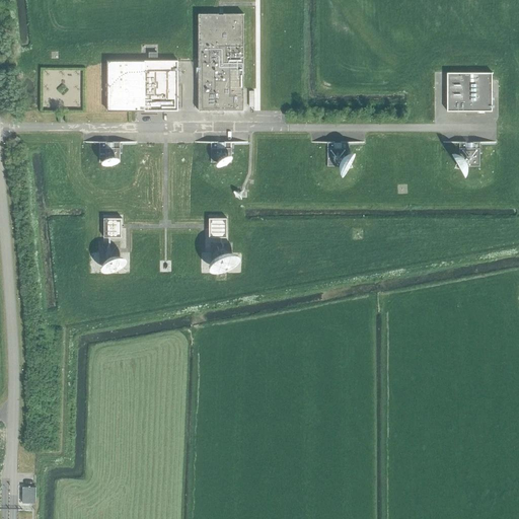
[(243,14),(198,14),(198,112),(243,112),(243,14)]
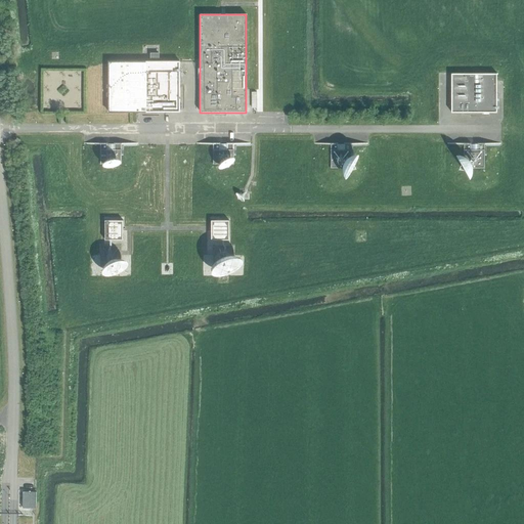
[(107,112),(179,112),(179,61),(159,61),(159,53),(149,53),(149,61),(107,61),(107,112)]
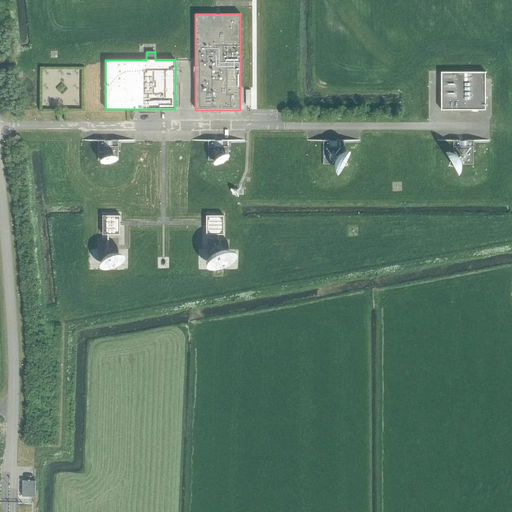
[(441,72),(441,110),(485,110),(485,72),(441,72)]
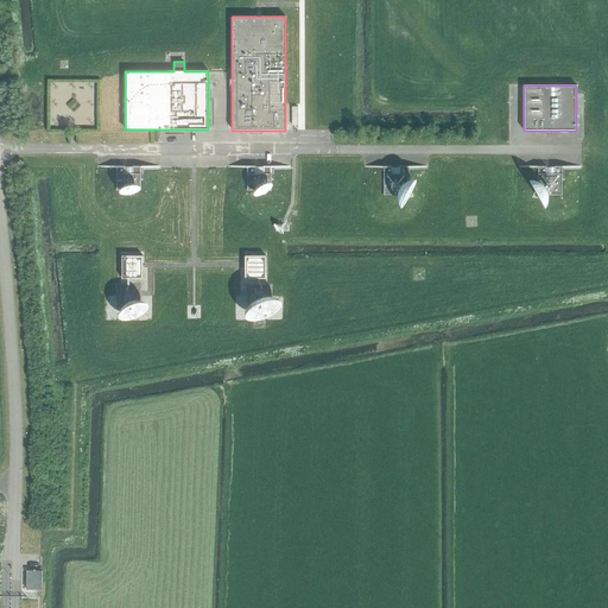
[(607,118),(595,118),(595,130),(607,130),(607,118)]
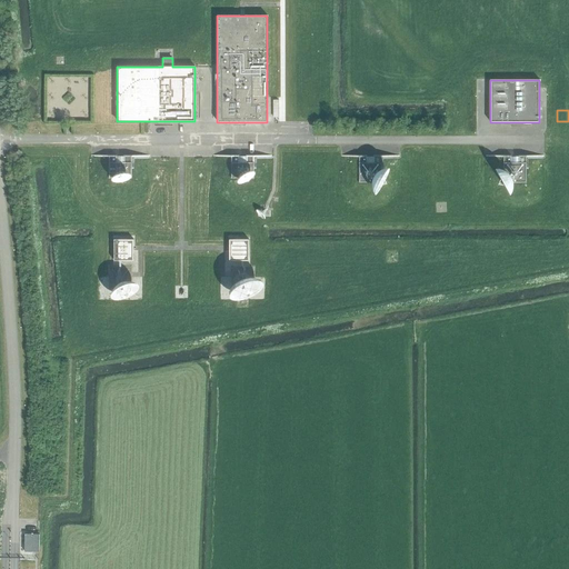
[(568,131),(558,132),(558,155),(568,153),(568,131)]
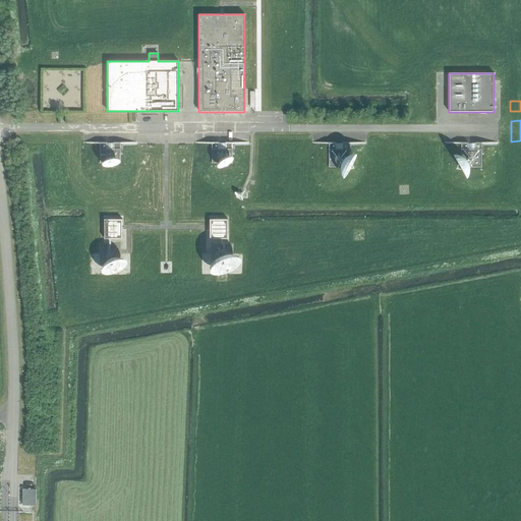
[(120,163),(120,149),(100,149),(100,163),(120,163)]
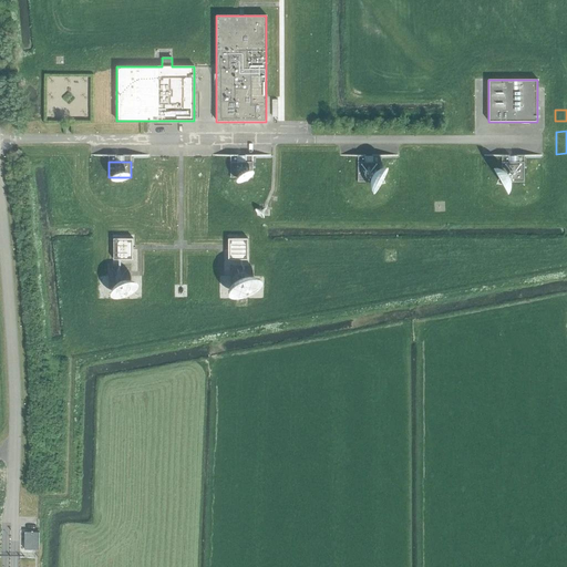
[(253,177),(253,162),(230,162),(230,177),(253,177)]
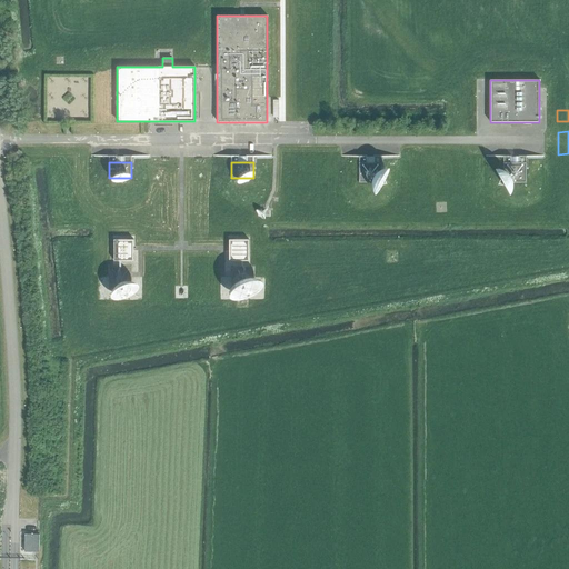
[(359,183),(381,183),(381,162),(359,162),(359,183)]
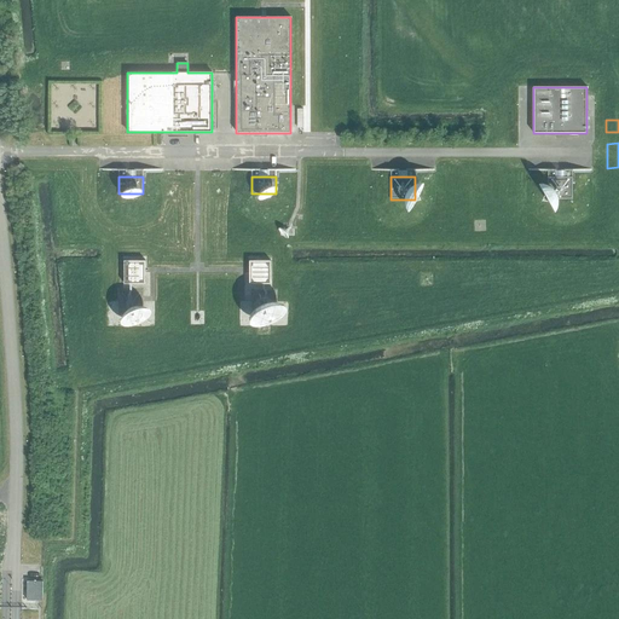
[(547,200),(573,200),(573,177),(547,177),(547,200)]
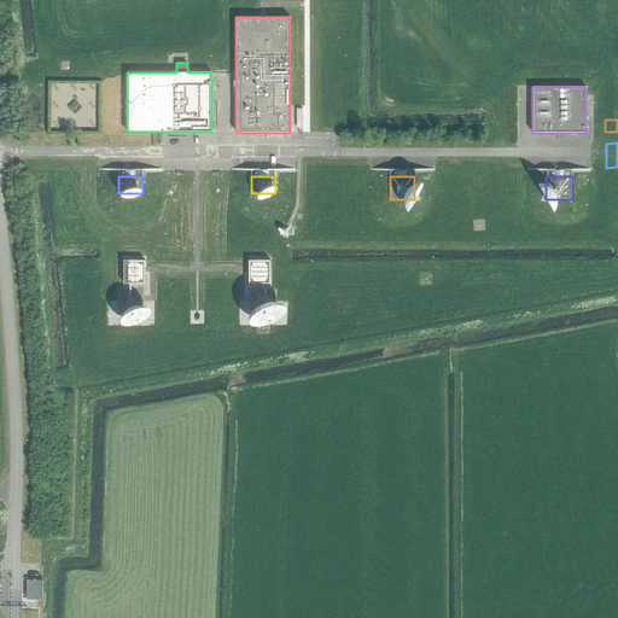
[(145,260),(123,260),(123,284),(145,284),(145,260)]
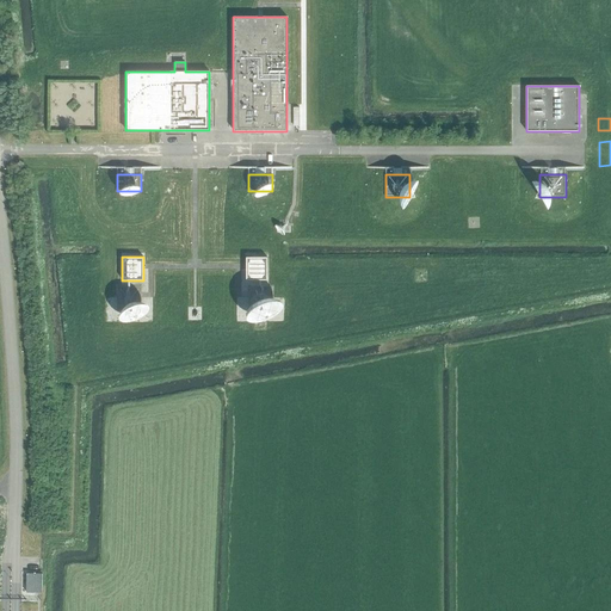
[(266,281),(266,257),(246,257),(246,281),(266,281)]
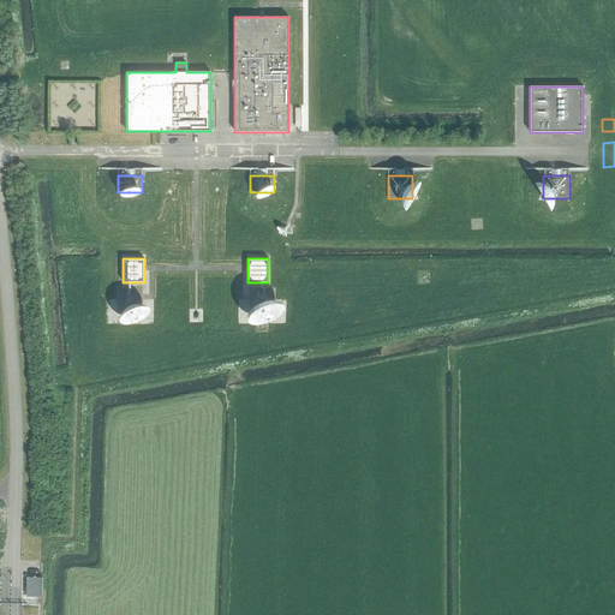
[(245,310),(258,327),(286,308),(273,291),(245,310)]
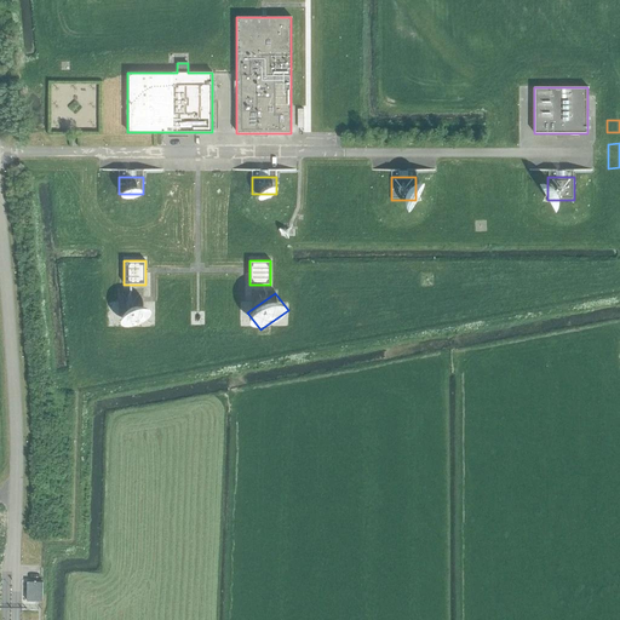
[(26,602),(41,602),(42,584),(27,583),(26,602)]
